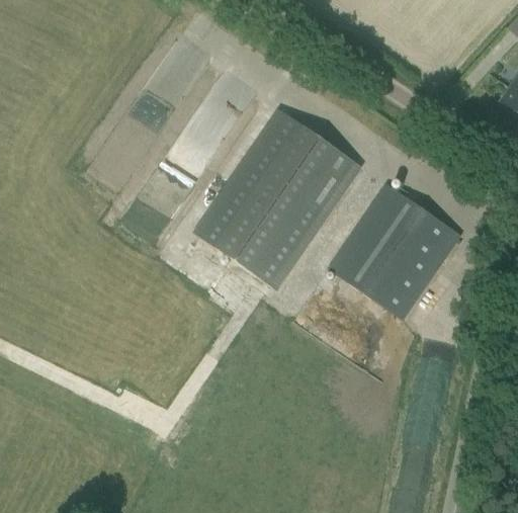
[(517,14),(507,27),(517,37),(517,14)]
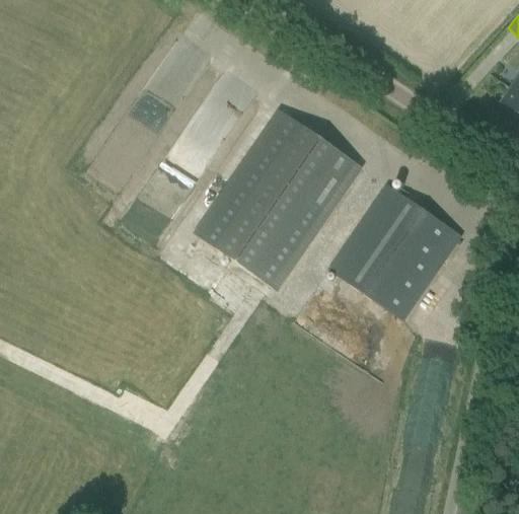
[(518,113),(518,73),(501,100),(518,113)]
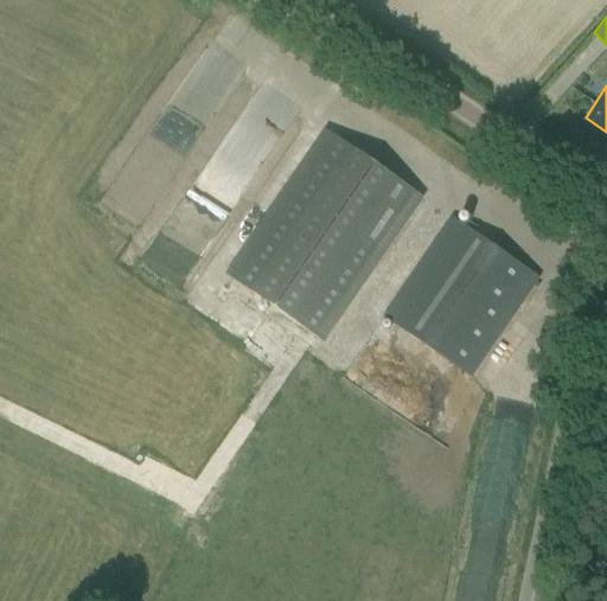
[(325,127),(225,270),(324,339),(423,194),(325,127)]
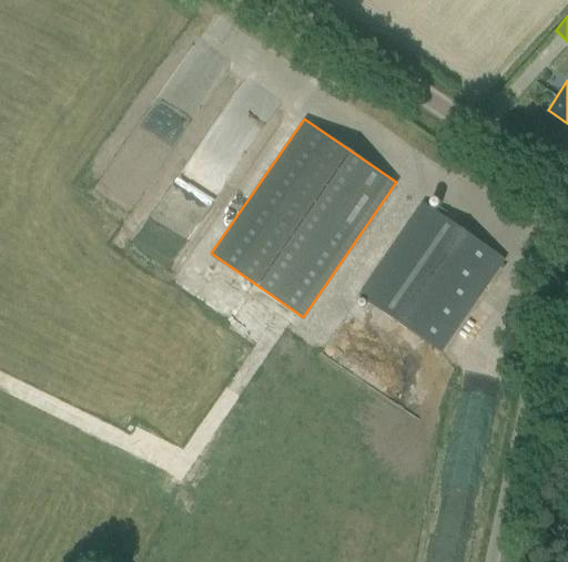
[(359,294),(439,349),(504,256),(424,201),(359,294)]
